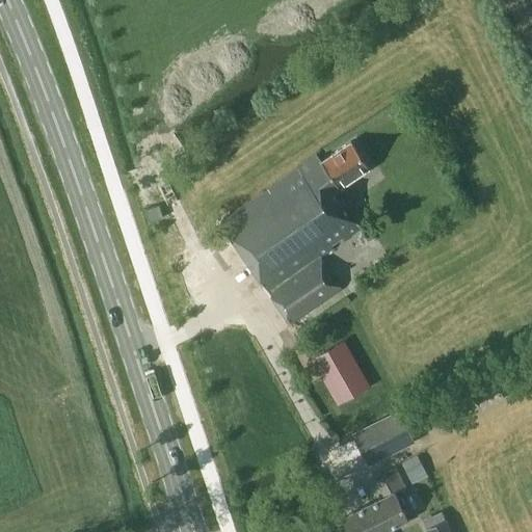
[(370,170),(352,144),(322,163),(317,156),(221,223),(290,324),(342,290),(320,259),(362,231),(337,193),(370,170)]
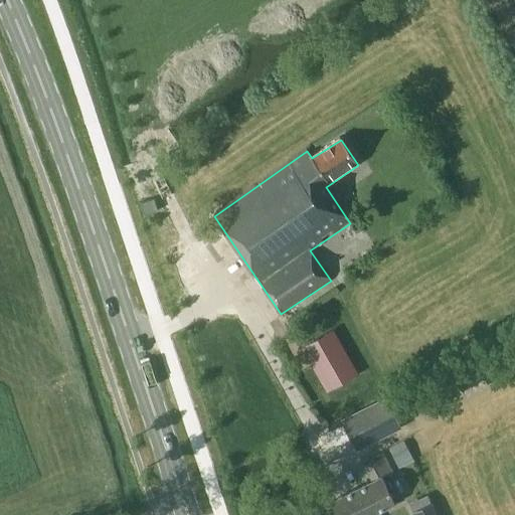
[(158,211),(154,199),(141,203),(144,215),(158,211)]
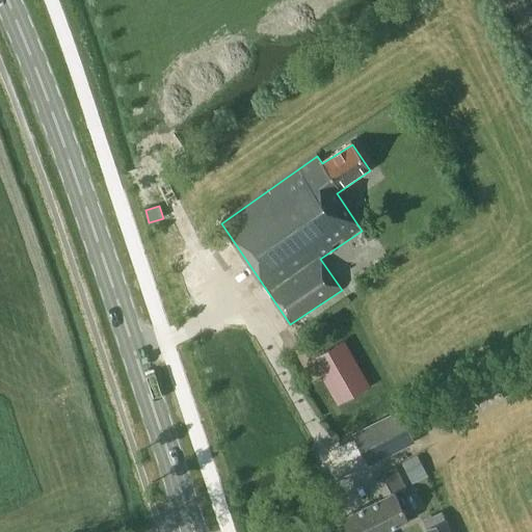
[(338,404),(370,387),(344,340),(311,357),(338,404)]
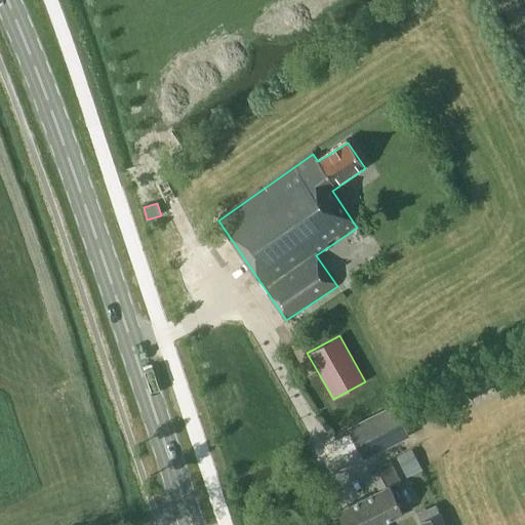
[(408,436),(393,405),(347,428),(363,458),(408,436)]
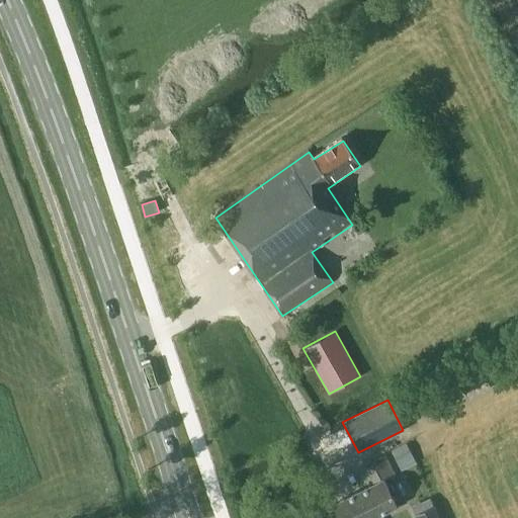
[(411,454),(404,439),(389,446),(396,461),(411,454)]
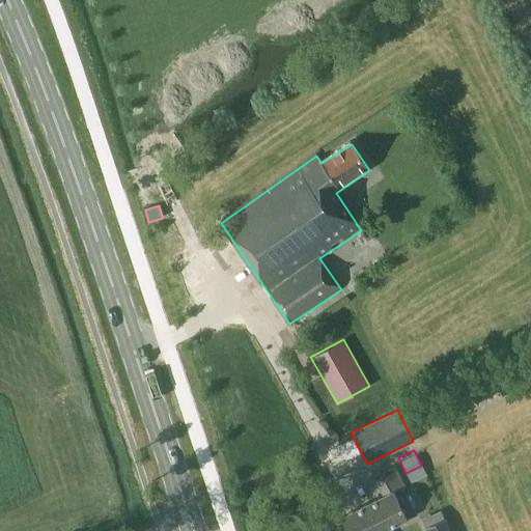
[(385,530),(384,529),(407,518),(393,491),(403,485),(394,466),(373,476),(383,495),(338,518),(344,530),(385,530)]
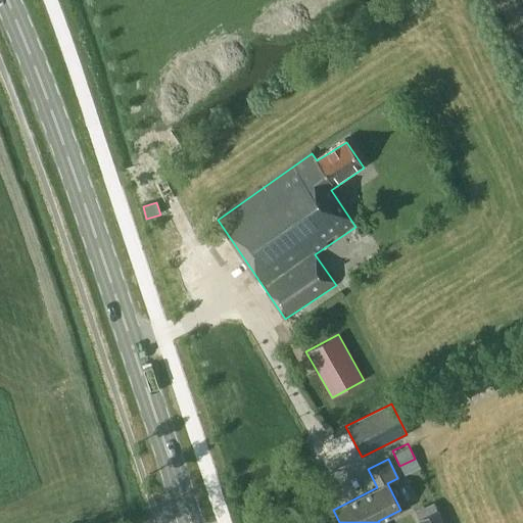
[(422,516),(422,517),(423,519),(424,522),(441,522),(436,510),(422,516)]
